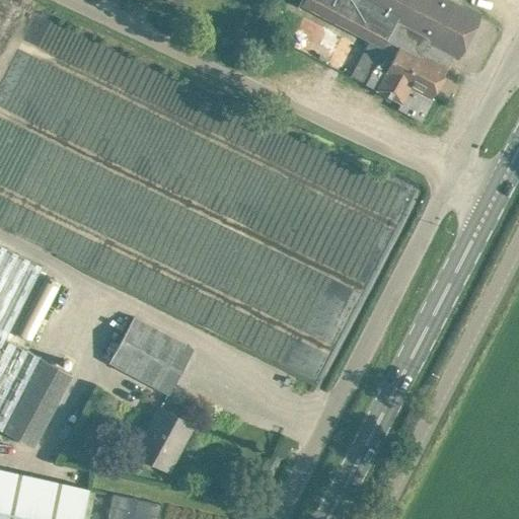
[(304,0),(302,5),(376,44),(382,47),(379,53),(381,55),(375,66),(366,84),(401,102),(398,108),(422,122),(434,99),(432,97),(446,70),(446,69),(453,55),(456,56),(456,57),(457,58),(479,14),(478,13),(477,14),(460,5),(450,0),(304,0)]
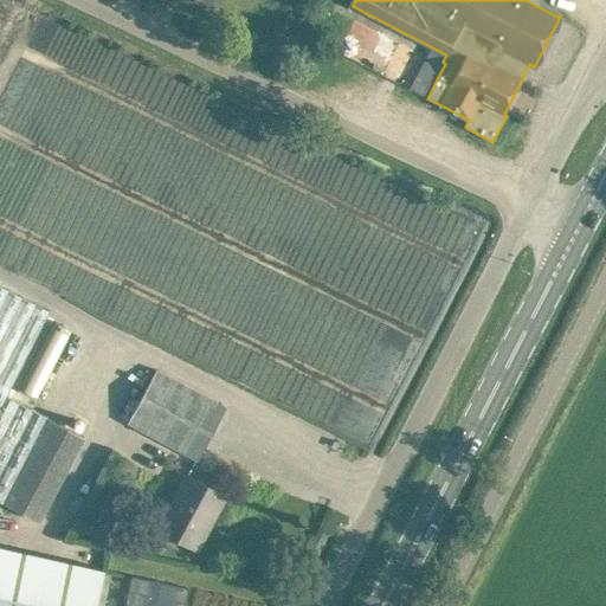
[(49,309),(0,283),(0,500),(42,522),(85,434),(5,394),(49,309)]
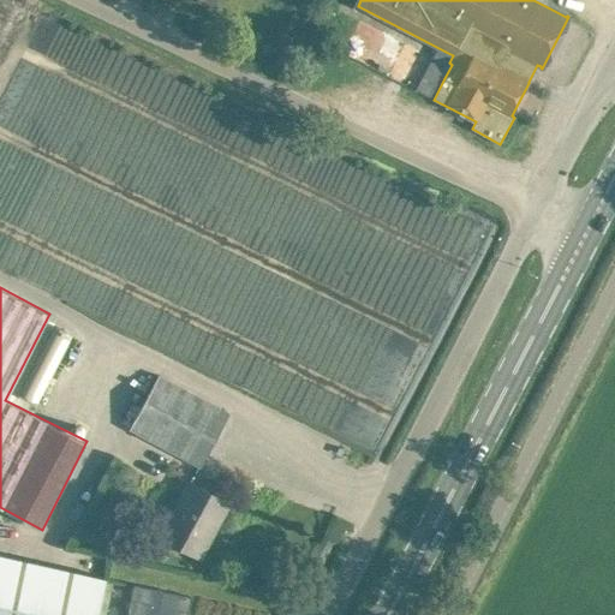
[(52,410),(77,338),(60,332),(34,404),(52,410)]
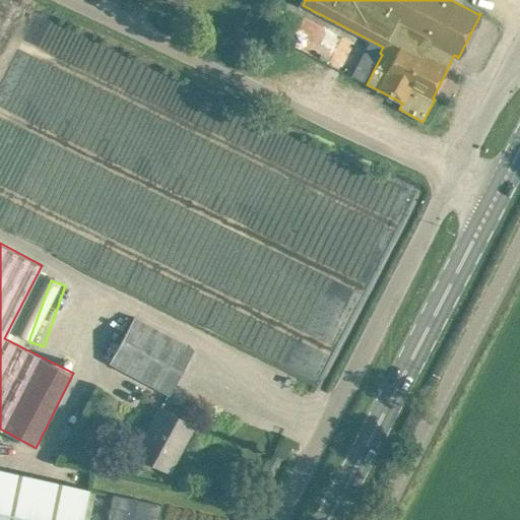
[(134,318),(110,363),(169,394),(193,349),(134,318)]
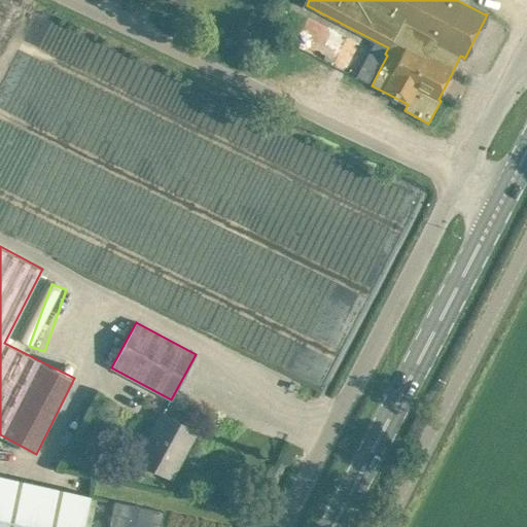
[(185,451),(196,431),(163,413),(138,459),(171,477),(169,475),(182,449),(185,451)]
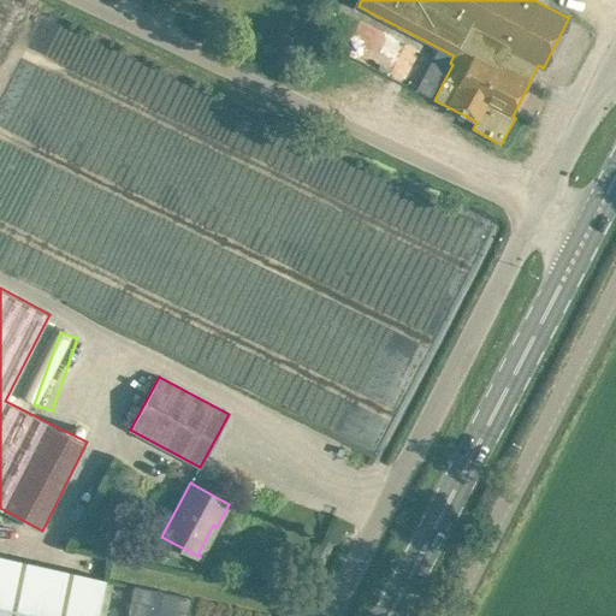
[(90,519),(99,523),(110,520),(114,511),(99,503),(90,519)]
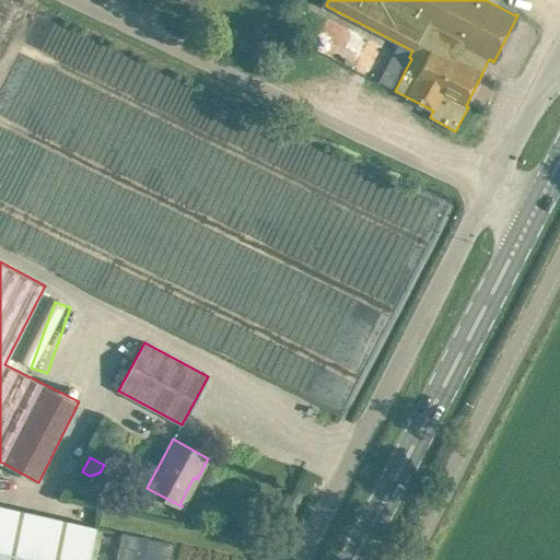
[(0,559),(89,559),(96,527),(0,504),(0,559)]
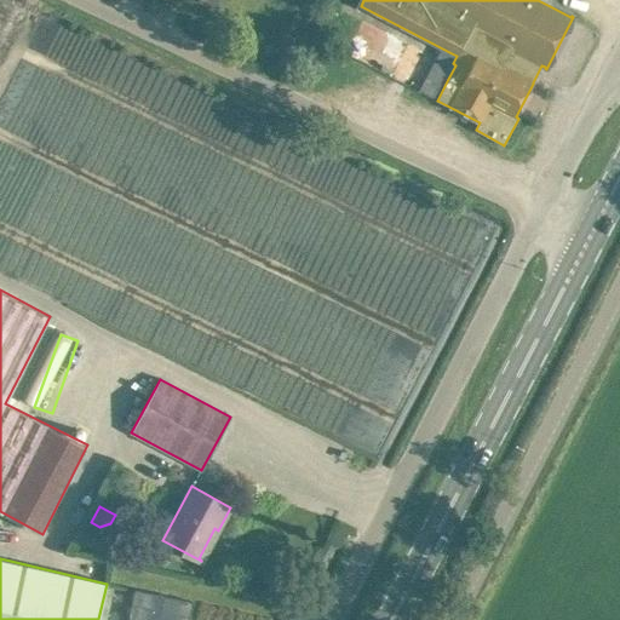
[(188,619),(193,602),(135,589),(127,619),(188,619)]
